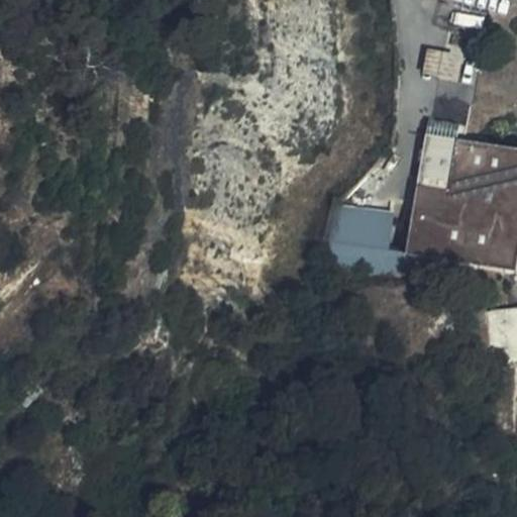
[(452,81),(456,56),(428,49),(423,75),(452,81)]
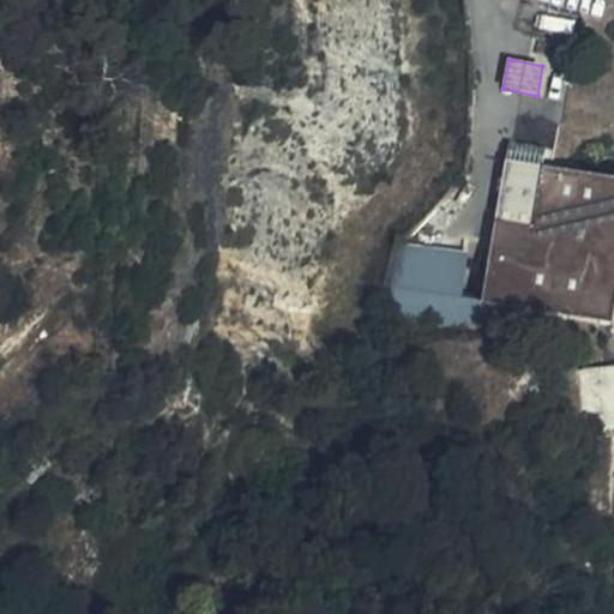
[(570,76),(571,61),(558,61),(557,74),(570,76)]
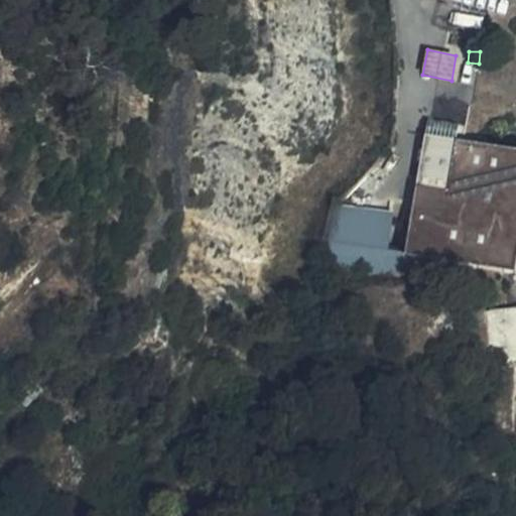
[(426,117),(423,133),(452,137),(455,122),(426,117)]
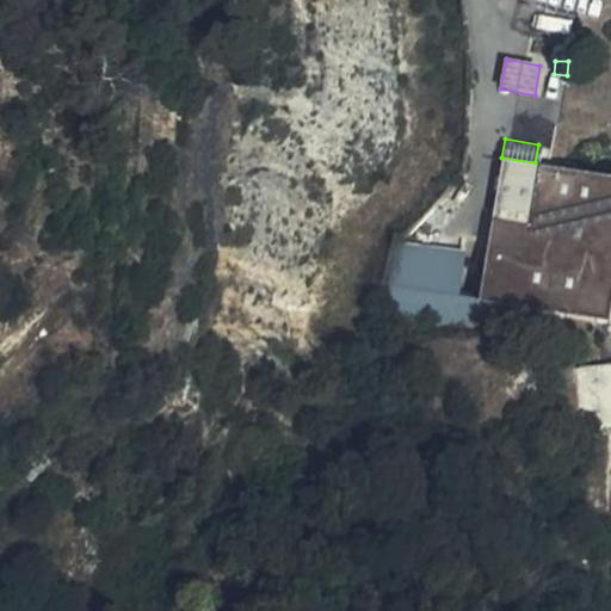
[(461,247),(394,241),(382,325),(446,318),(520,313),(523,300),(556,306),(610,315),(610,176),(535,162),(501,158),(477,291),(452,288),(461,247)]
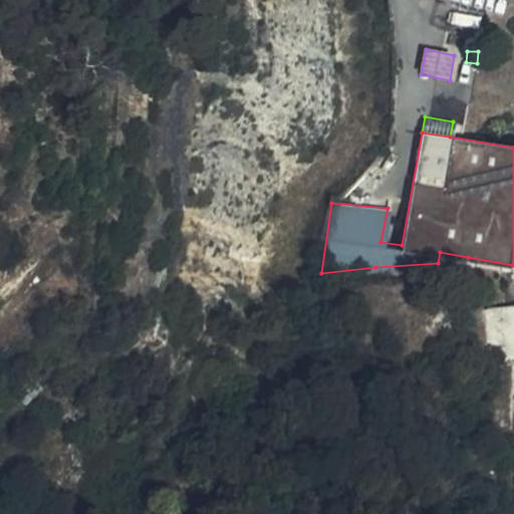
[(513,348),(513,304),(487,307),(489,350),(513,348)]
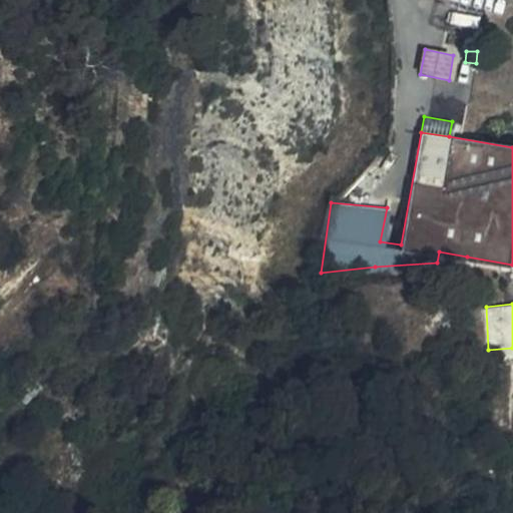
[(0,414),(0,427),(9,428),(9,415),(0,414)]
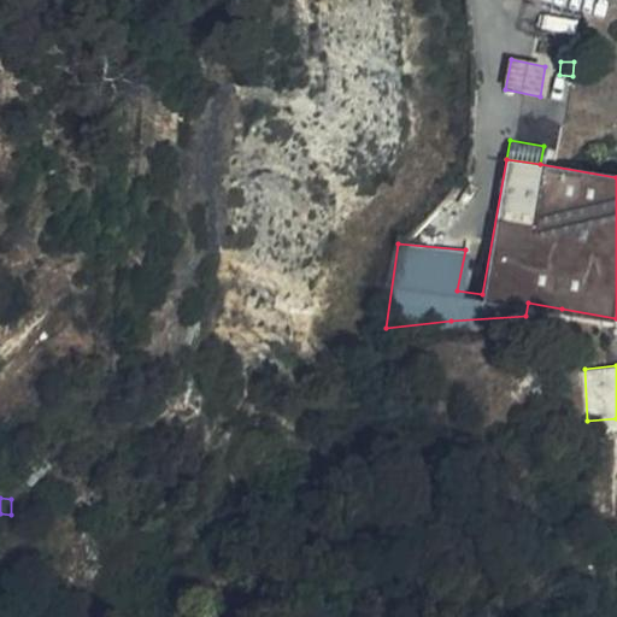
All buildings are outlined.
